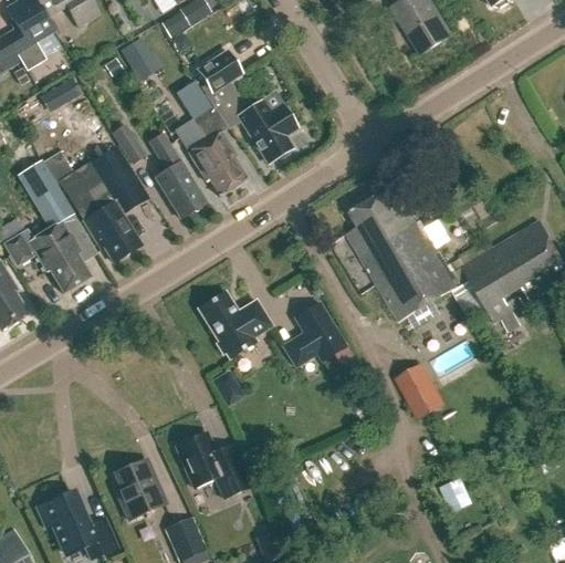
[(7,34),(21,60),(27,68),(45,56),(37,42),(55,31),(48,18),(38,0),(21,0),(7,9),(18,28),(7,34)]
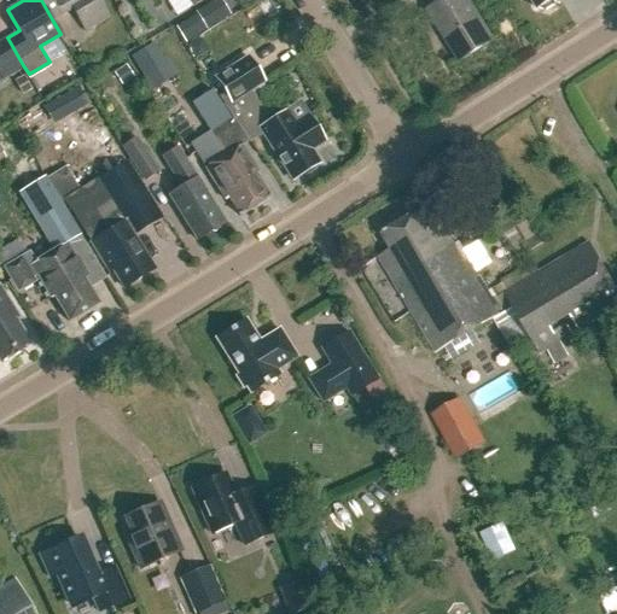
[(41,0),(52,19),(73,7),(86,29),(111,15),(103,0),(41,0)]
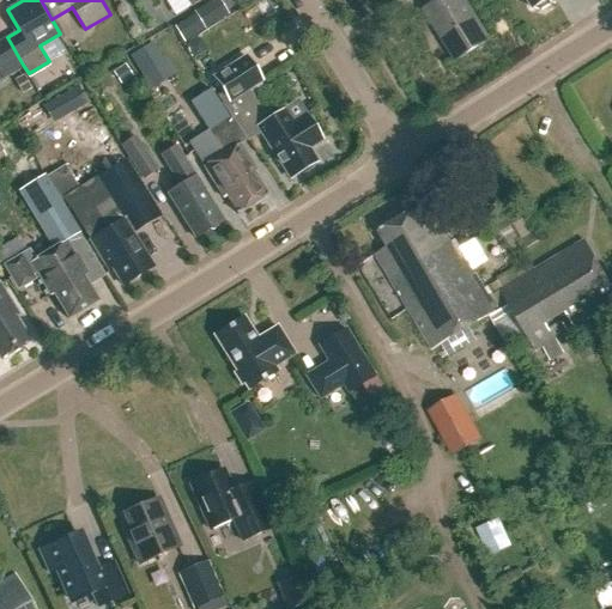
[(210,0),(195,10),(206,26),(229,12),(222,0),(210,0)]
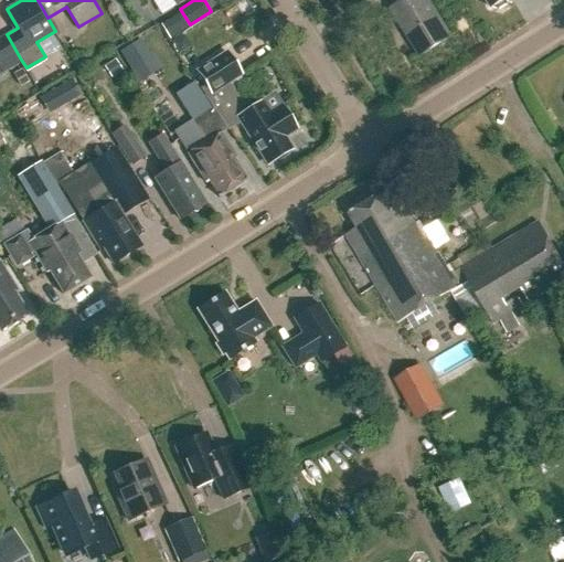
[(412,55),(413,56),(467,22),(466,21),(449,32),(429,0),(406,0),(408,2),(387,16),(387,17),(389,18),(395,13),(418,51),(412,55)]
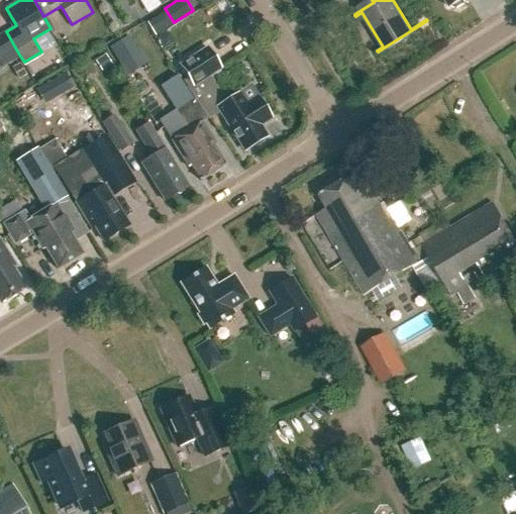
[(446,0),(450,6),(451,6),(456,7),(456,8),(466,2),(466,0),(446,0)]
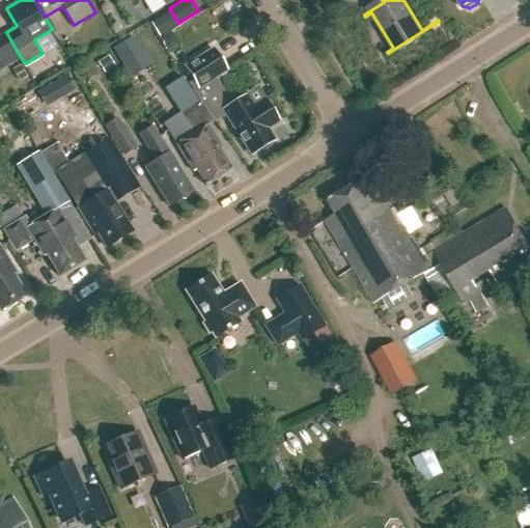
[(173,31),(163,38),(169,49),(175,45),(177,38),(173,31)]
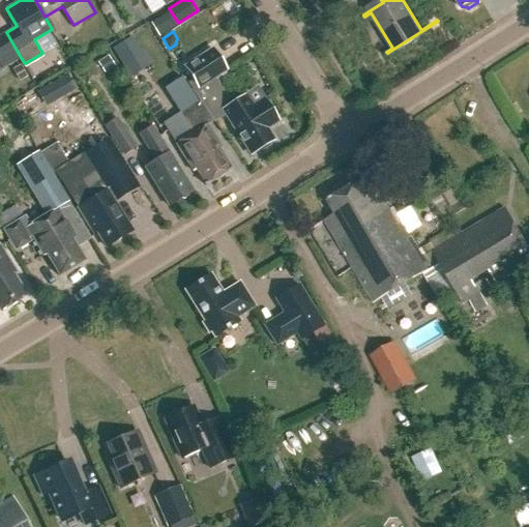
[(0,61),(3,66),(20,56),(6,32),(0,35),(0,61)]
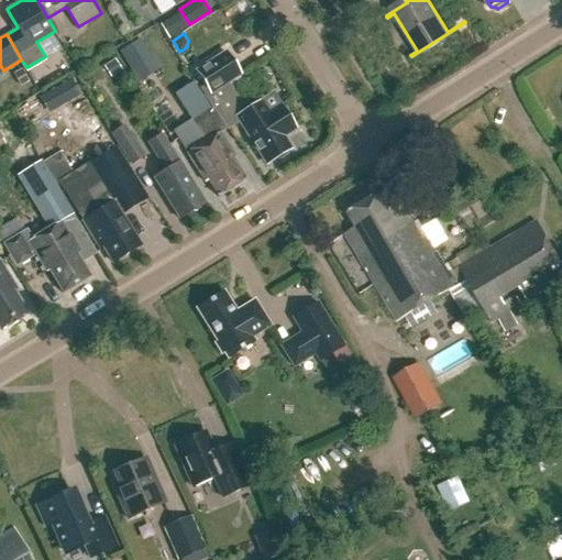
[(121,50),(130,65),(150,53),(140,37),(121,50)]
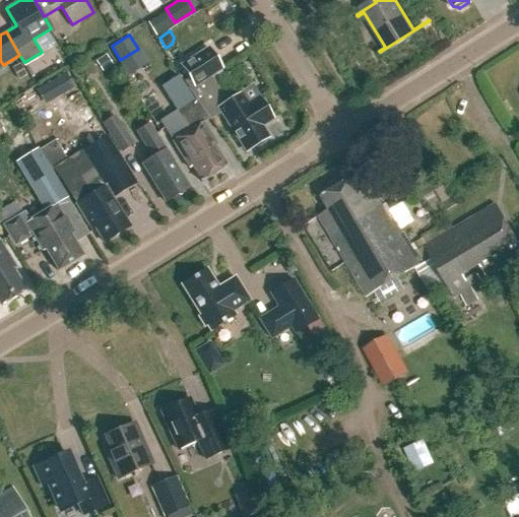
[(202,44),(174,60),(188,82),(215,65),(202,44)]
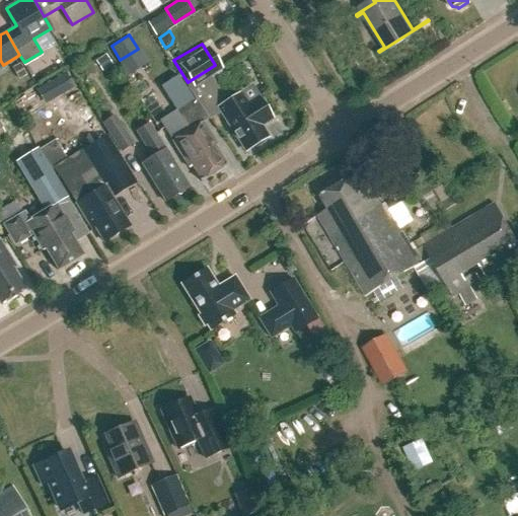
[(114,63),(106,53),(96,59),(103,70),(114,63)]
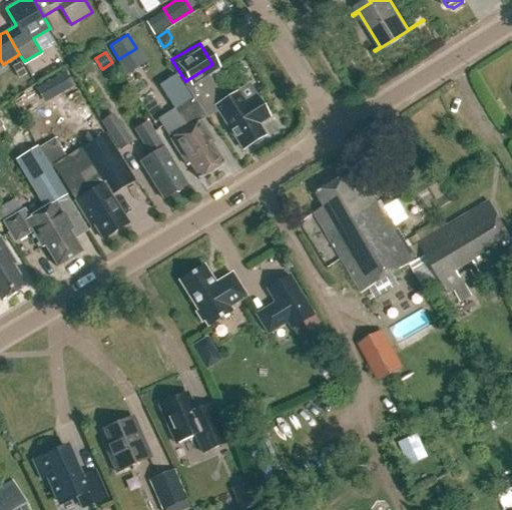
[(27,72),(20,61),(13,65),(19,76),(27,72)]
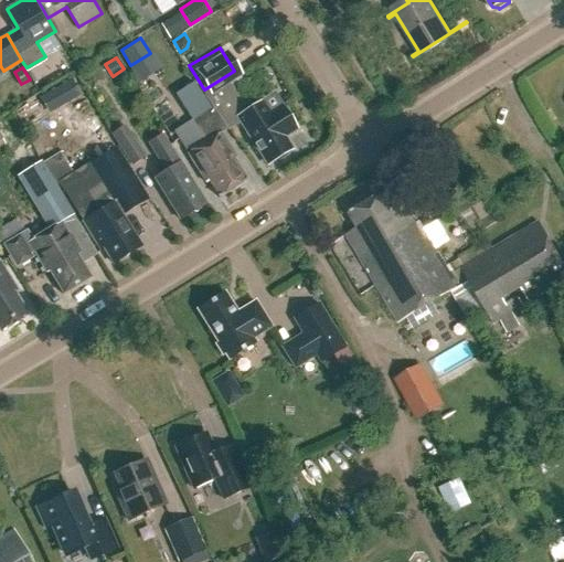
[(73,77),(56,86),(65,102),(82,93),(73,77)]
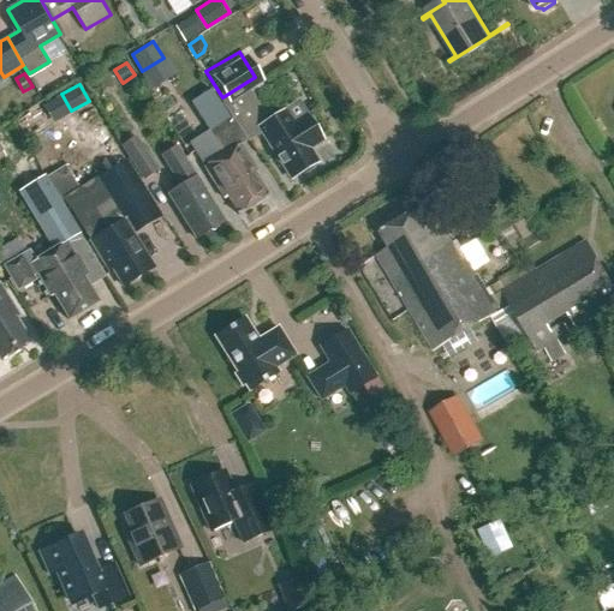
[(250,87),(224,103),(250,141),(262,132),(270,143),(268,145),(276,160),(279,159),(292,177),(304,169),(305,172),(315,166),(314,163),(319,160),(310,148),(323,139),(307,113),(305,114),(308,118),(297,126),(286,108),(270,118),(250,87)]
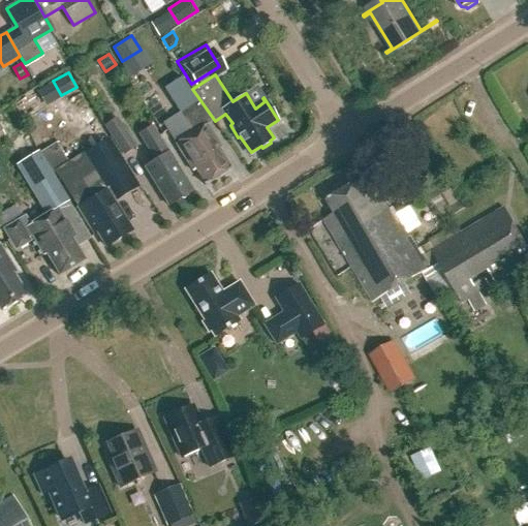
[(183,75),(165,86),(181,112),(193,132),(177,143),(193,171),(196,168),(206,183),(231,167),(219,149),(222,147),(209,125),(214,121),(199,100),(198,101),(183,75)]
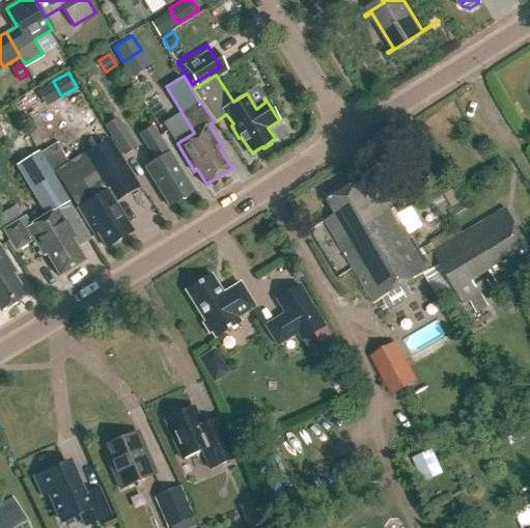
[(118,116),(105,124),(124,154),(137,145),(118,116)]
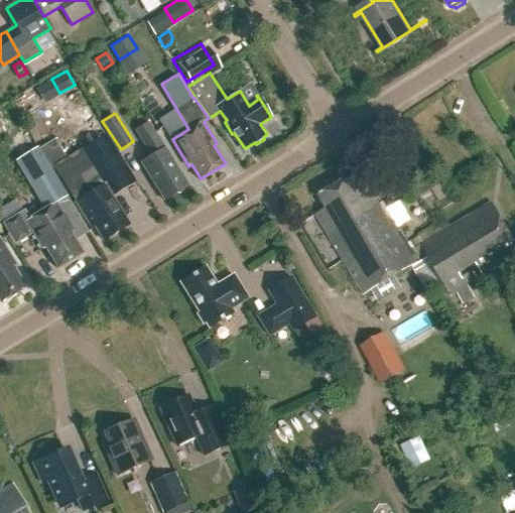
[(136,128),(143,140),(153,155),(142,162),(165,199),(188,184),(164,147),(164,148),(155,133),(148,121),(136,128)]
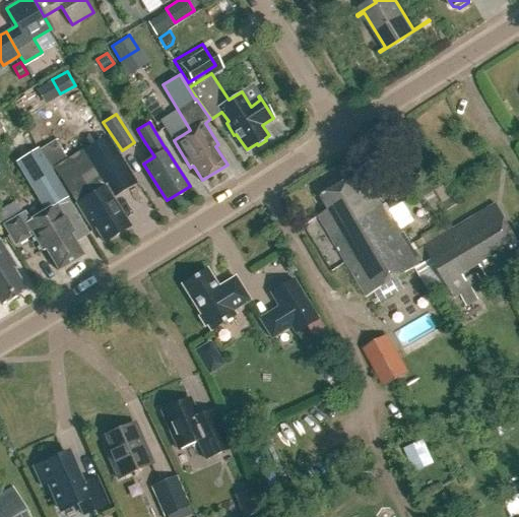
[(108,133),(55,166),(77,201),(93,228),(96,227),(106,241),(130,225),(112,196),(137,181),(108,133)]
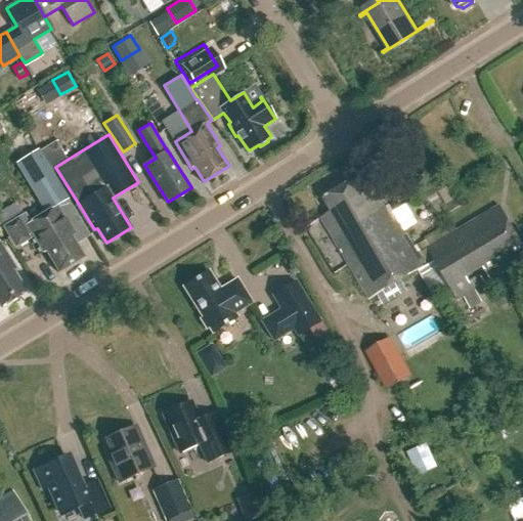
[(81,218),(39,148),(37,149),(17,162),(47,211),(30,221),(25,214),(5,226),(16,245),(34,234),(44,251),(46,250),(59,270),(84,256),(72,235),(74,233),(69,225),(81,218)]
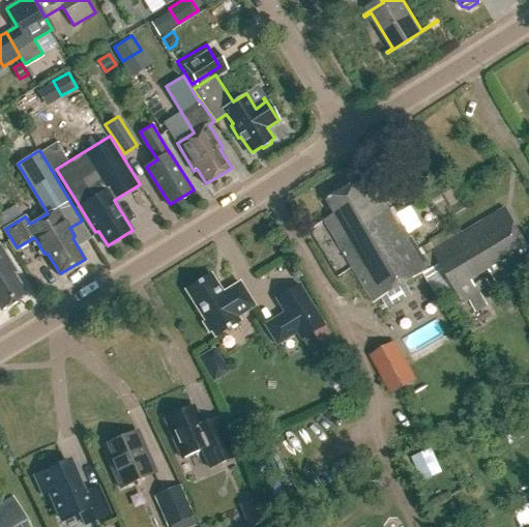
[(336,212),(326,218),(376,301),(442,262),(464,302),(470,298),(474,305),(477,311),(489,303),(486,299),(481,292),(522,267),(528,276),(528,244),(506,206),(424,256),(394,207),(391,209),(378,187),(374,189),(366,176),(328,199),(336,212)]
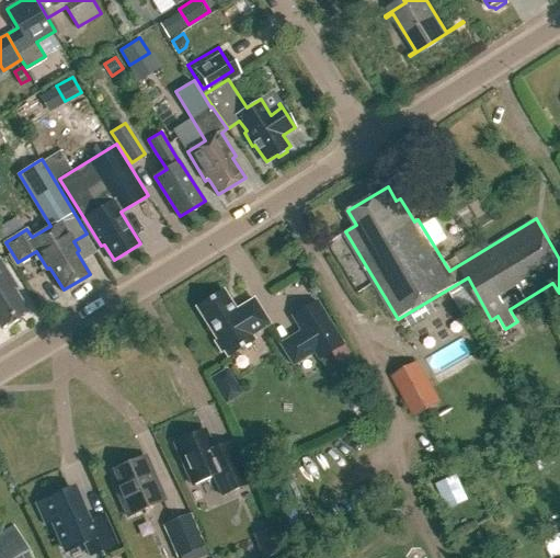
[(478,193),(456,205),(470,232),(493,220),(478,193)]
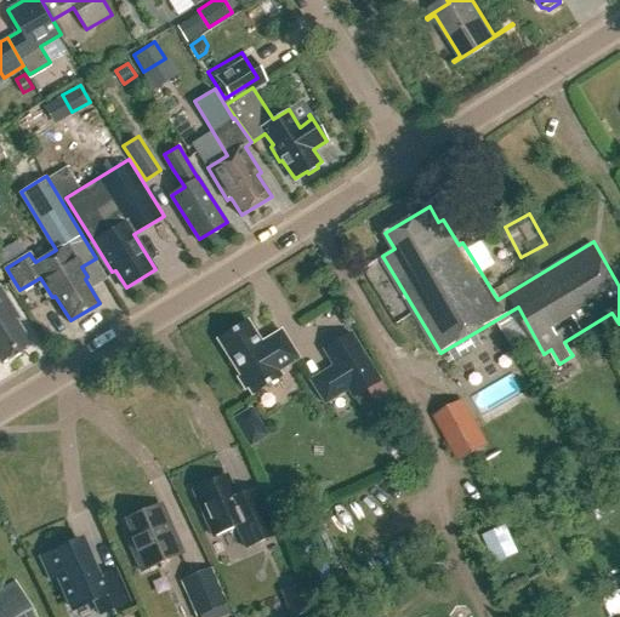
[(15,308),(0,285),(0,359),(3,363),(32,344),(16,318),(15,308)]
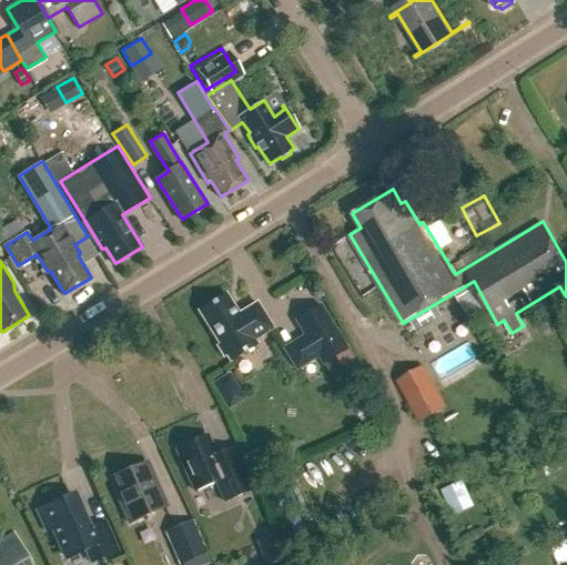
[(218,339),(220,342),(231,360),(259,343),(256,339),(274,328),(265,313),(259,301),(240,313),(226,292),(200,309),(212,329),(210,331),(214,340),(218,339)]
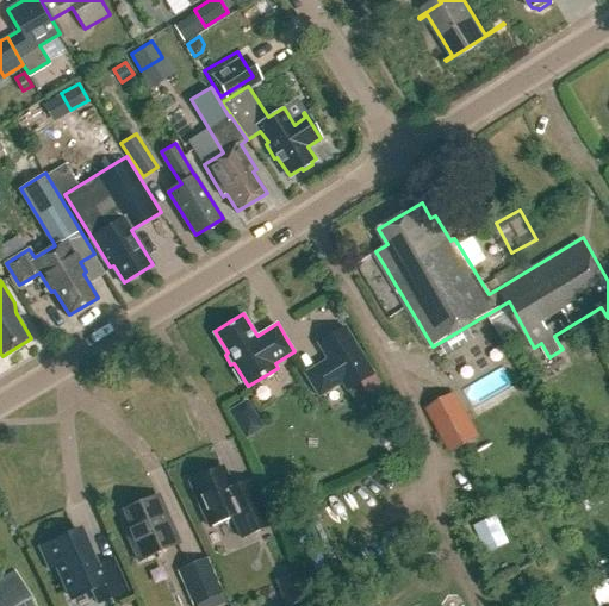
[(372,370),(345,326),(319,343),(329,358),(308,373),(319,393),(342,379),(347,386),(372,370)]
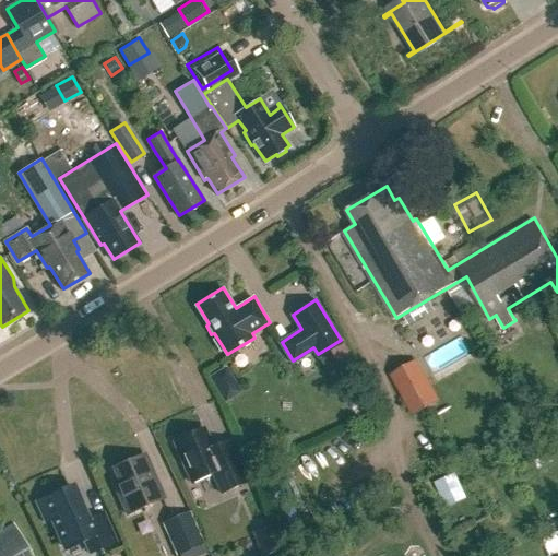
[(413,362),(390,374),(410,410),(432,397),(413,362)]
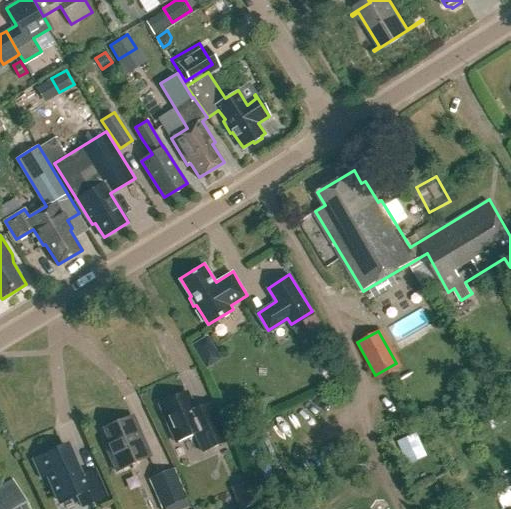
[(209,357),(222,353),(215,334),(203,338),(209,357)]
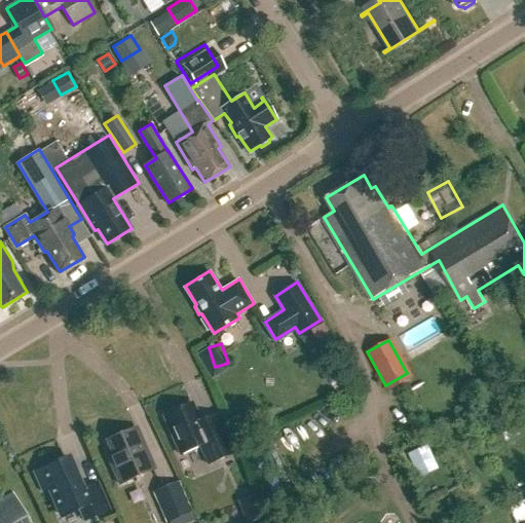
[(204,428),(193,402),(164,414),(181,453),(200,444),(209,463),(233,452),(220,421),(204,428)]
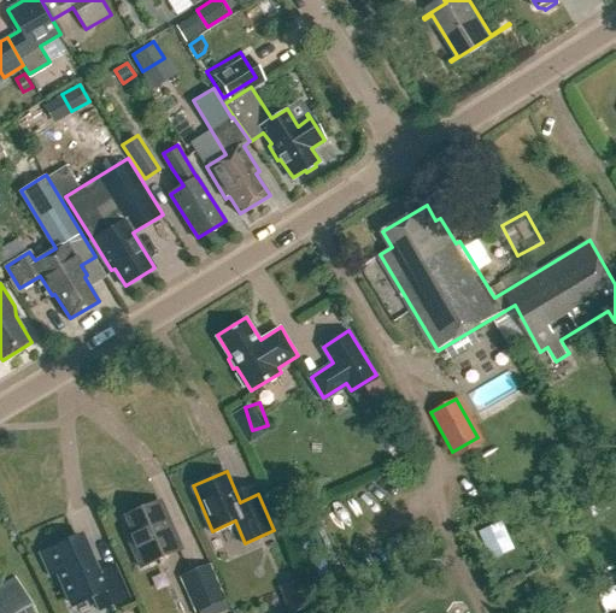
[(182,548),(160,500),(125,514),(133,530),(127,532),(141,566),(182,548)]
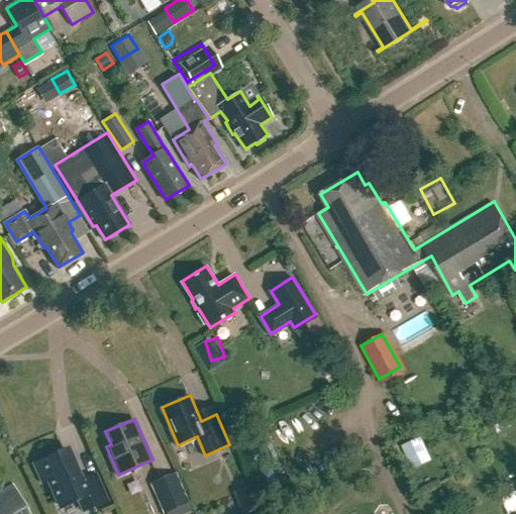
[(83,479),(71,450),(58,456),(56,452),(34,463),(42,482),(47,480),(59,504),(75,497),(77,500),(79,499),(83,510),(108,500),(96,473),(83,479)]
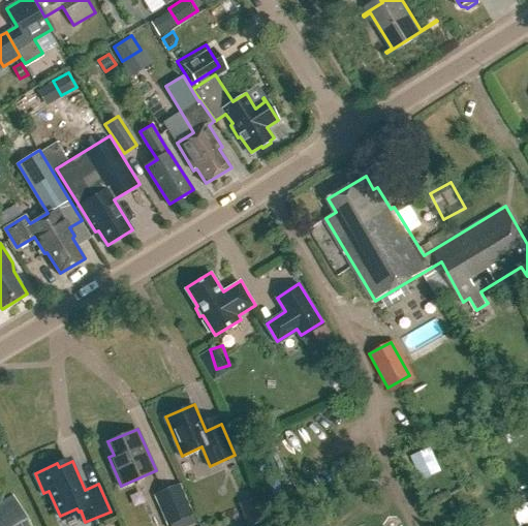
[(181,481),(154,492),(168,524),(169,523),(171,525),(191,525),(197,524),(192,513),(194,513),(181,481)]
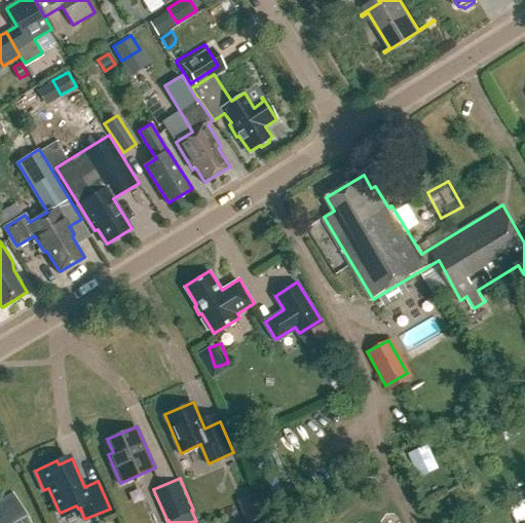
[(248,505),(241,508),(248,522),(269,514),(259,490),(245,496),(248,505)]
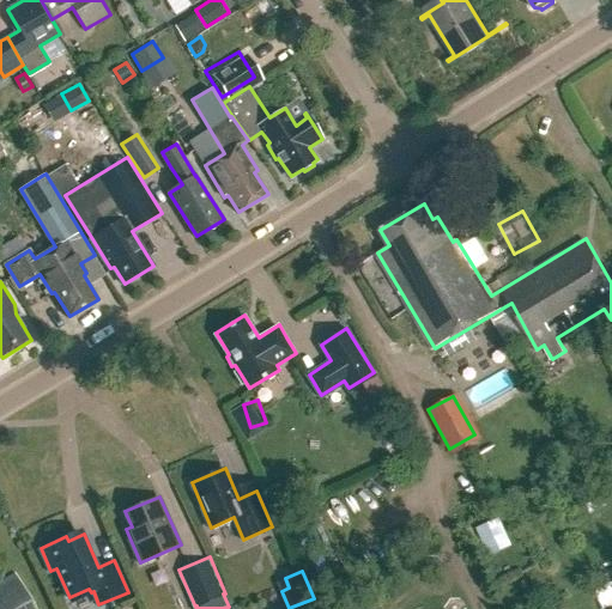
[(0,608),(34,608),(36,608),(14,572),(0,579),(0,608)]
